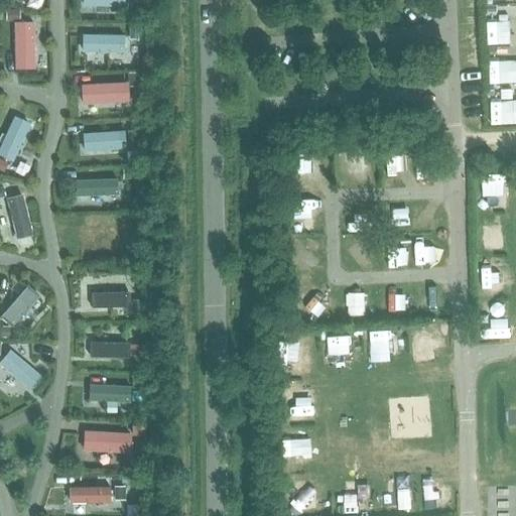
[(511,8),(483,8),(483,31),(512,30),(511,8)]
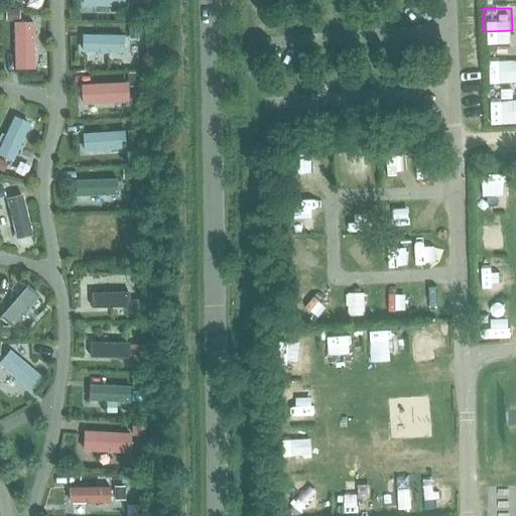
[(35,20),(14,20),(16,69),(36,68),(35,20)]
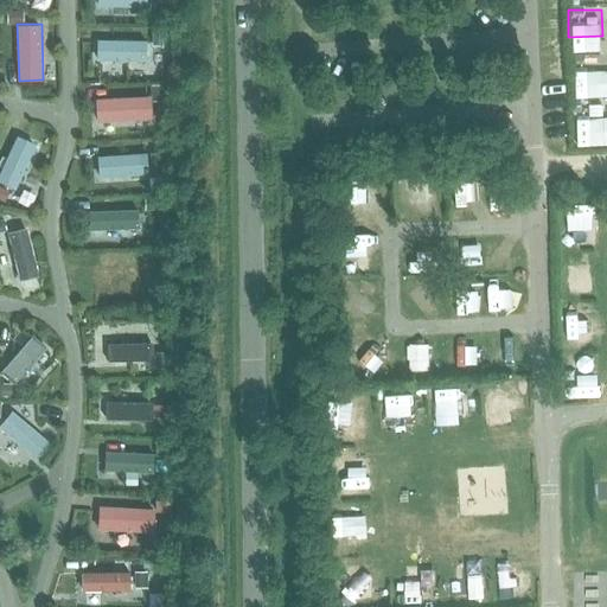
[(146,61),(146,39),(96,39),(96,61),(146,61)]
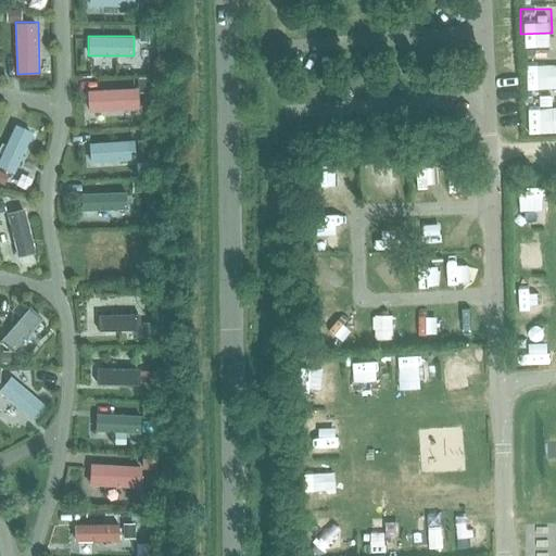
[(553,77),(552,51),(520,51),(520,77),(553,77)]
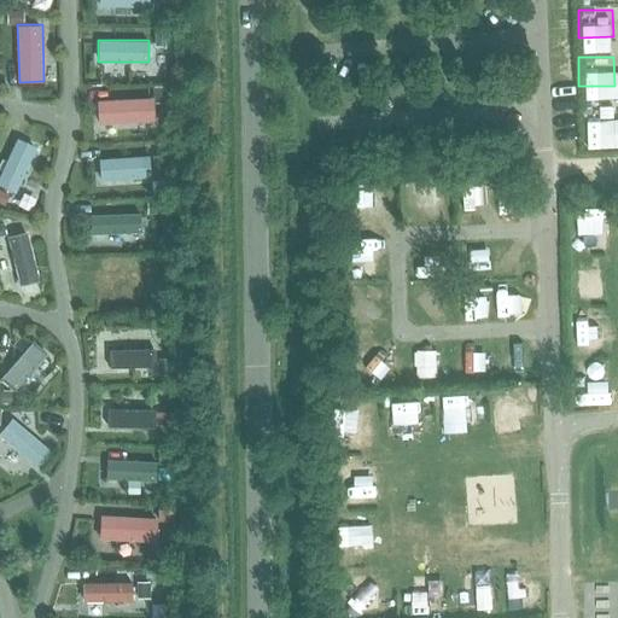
[(156,121),(153,95),(97,100),(99,124),(156,121)]
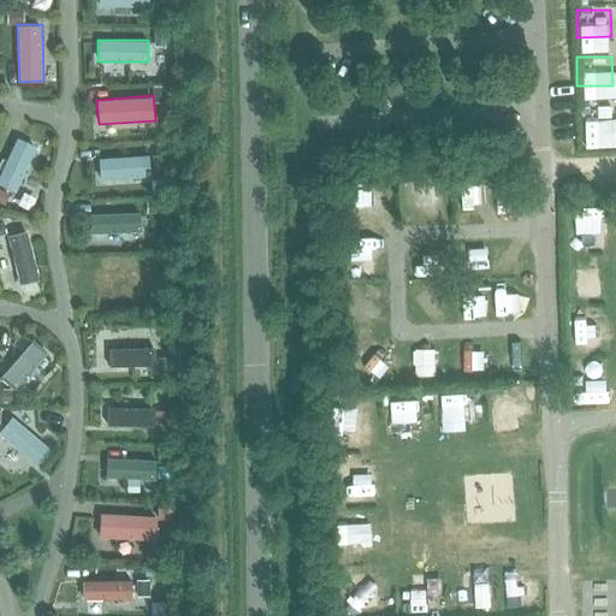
[(582,136),(615,137),(615,107),(615,106),(582,106),(582,136)]
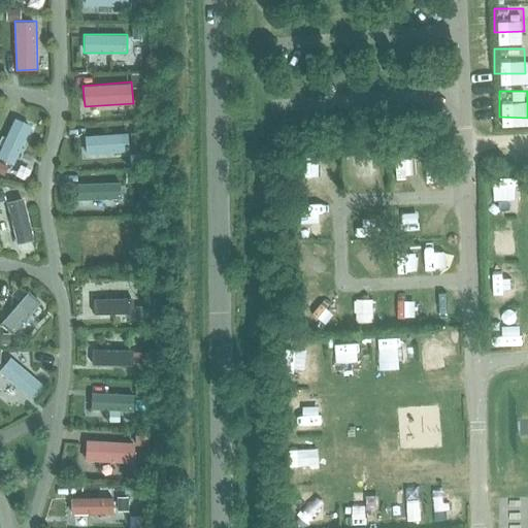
[(31,126),(15,118),(0,151),(0,159),(12,166),(31,126)]
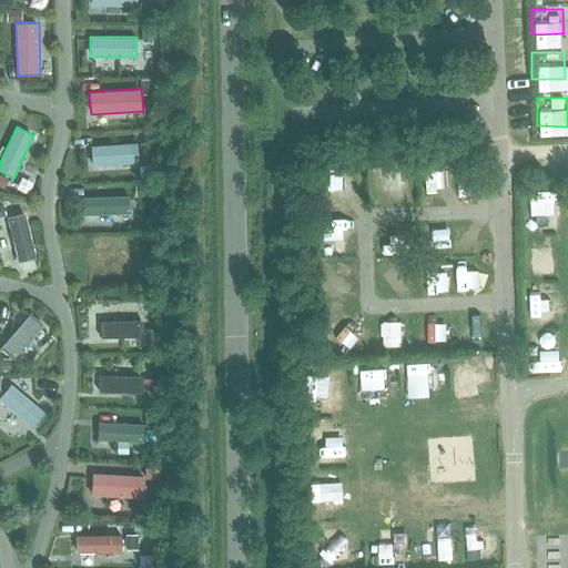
[(141,162),(139,142),(90,145),(92,165),(141,162)]
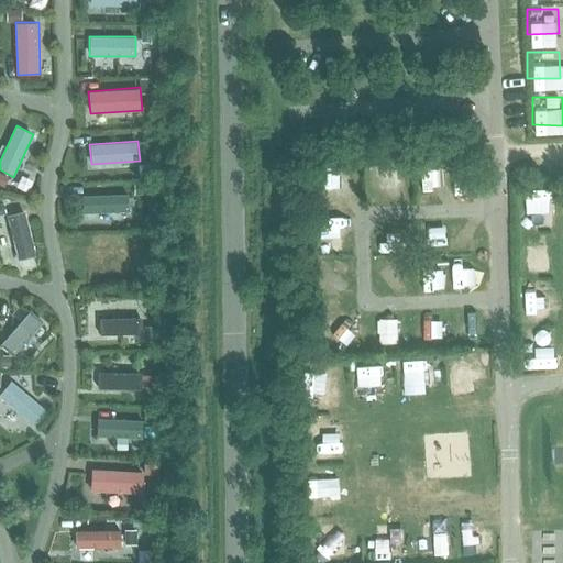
[(383,188),(401,180),(390,156),(373,164),(383,188)]
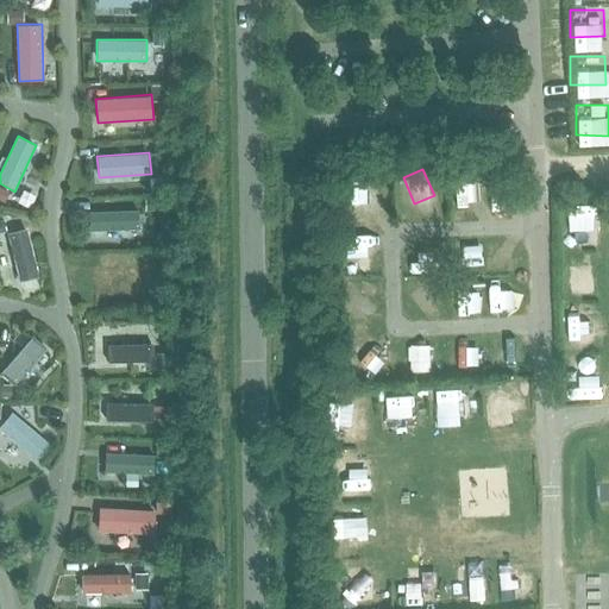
[(344,211),(376,211),(376,176),(344,176),(344,211)]
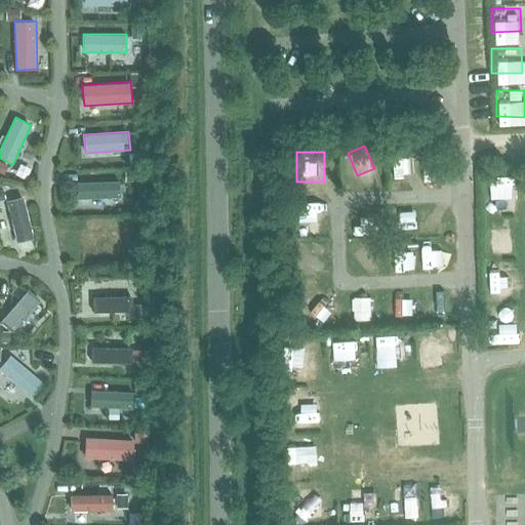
[(384,177),(398,176),(397,161),(384,161),(384,177)]
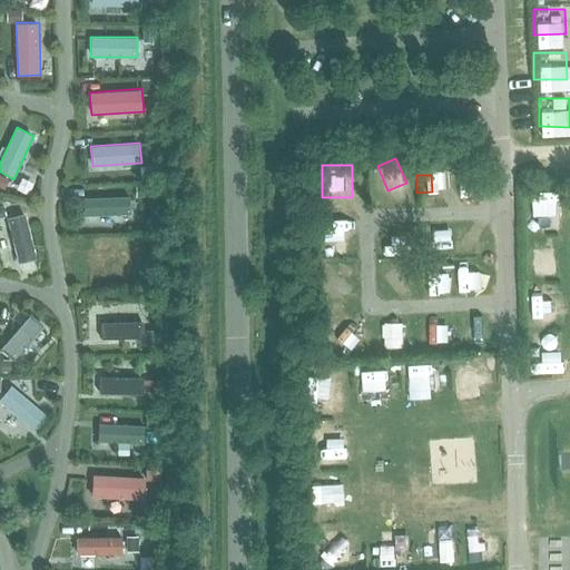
[(557,218),(557,187),(522,188),(523,218),(557,218)]
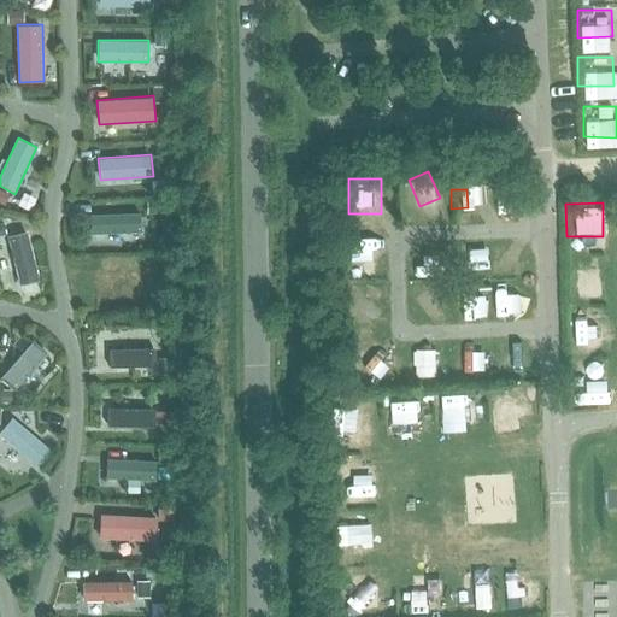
[(141,233),(141,213),(90,215),(92,234),(141,233)]
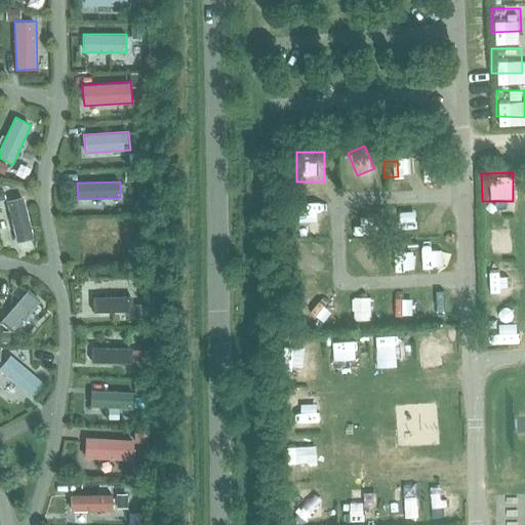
[(24,197),(7,201),(17,243),(34,239),(24,197)]
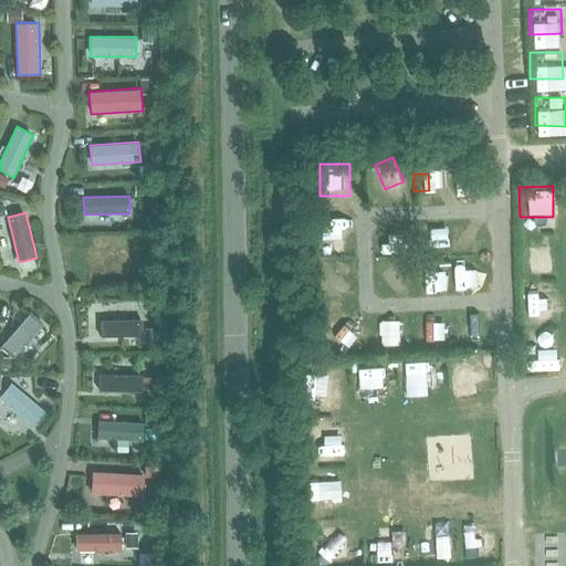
[(471,220),(443,219),(442,239),(471,240),(471,220)]
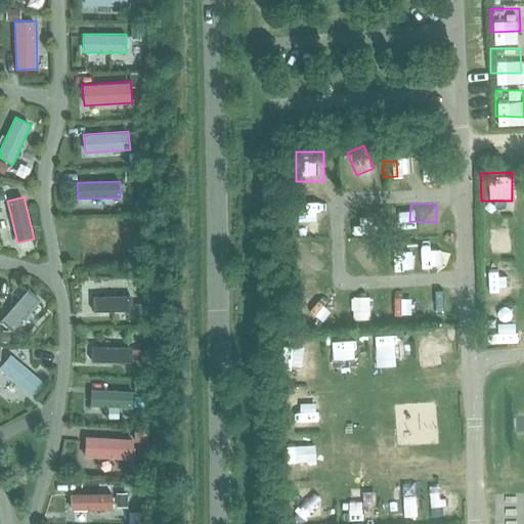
[(111,216),(129,217),(130,205),(111,204),(111,216)]
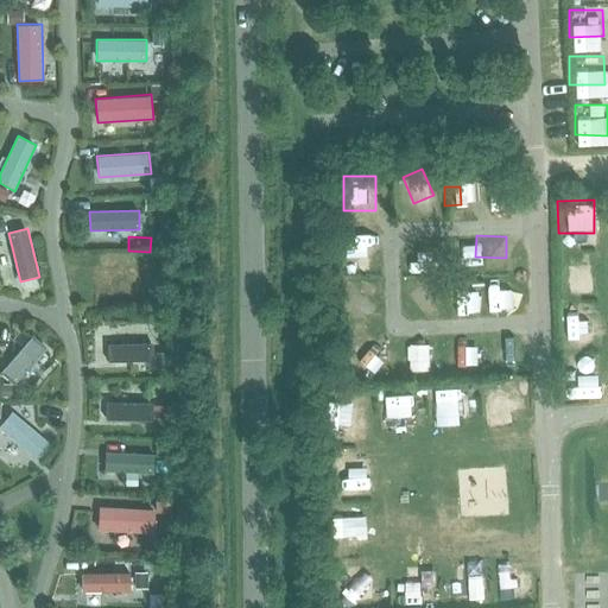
[(558,257),(558,283),(594,283),(594,257),(558,257)]
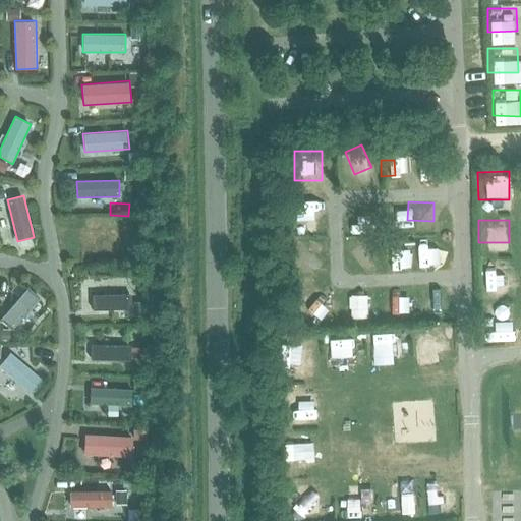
[(382,244),(382,258),(402,258),(402,244),(382,244)]
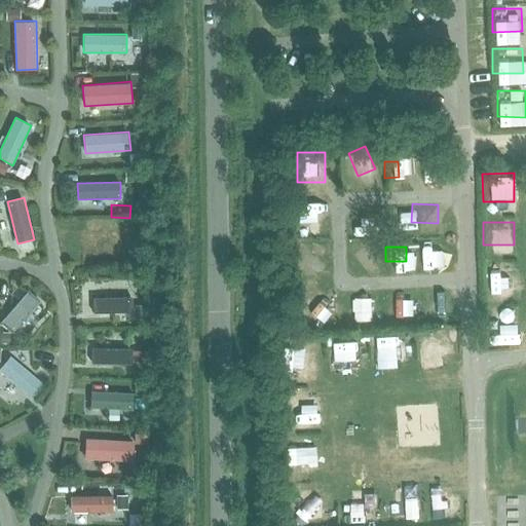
[(517,286),(517,258),(485,258),(485,286),(517,286)]
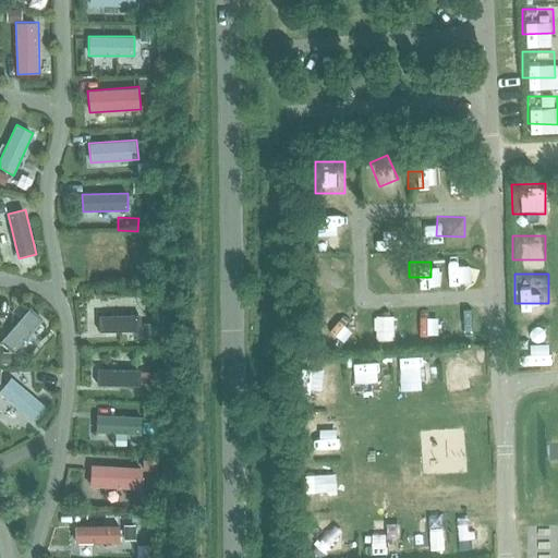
[(131,288),(132,303),(145,302),(144,287),(131,288)]
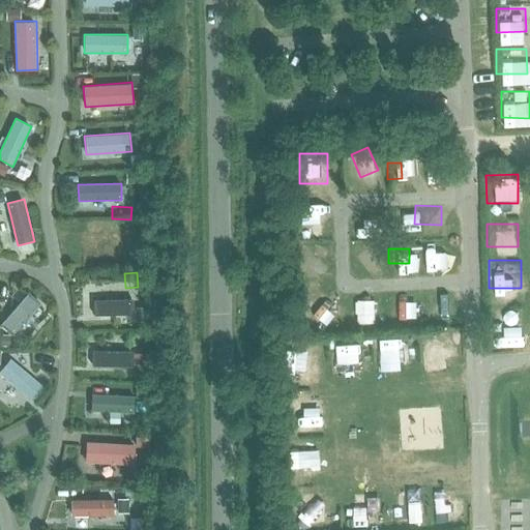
[(354,288),(343,308),(357,316),(369,295),(354,288)]
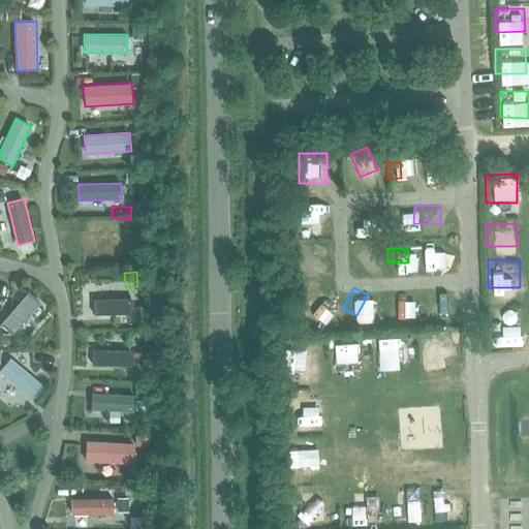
[(432,287),(419,304),(433,314),(445,297),(432,287)]
